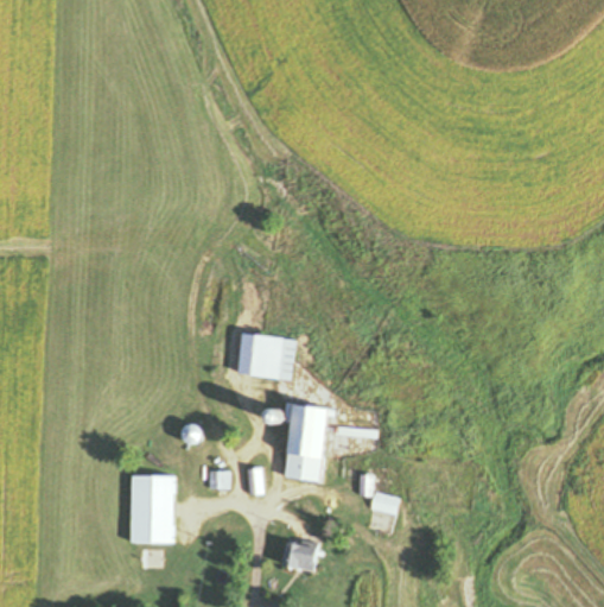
[(292,381),(297,340),(245,333),(239,374),(292,381)]
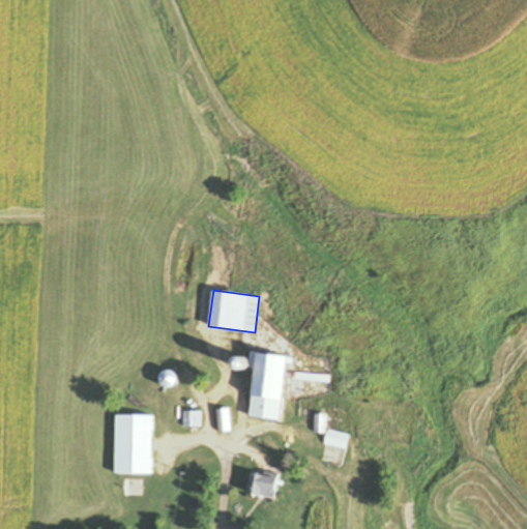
[(250,416),(283,420),(290,356),(254,352),(252,369),(255,370),(250,416)]
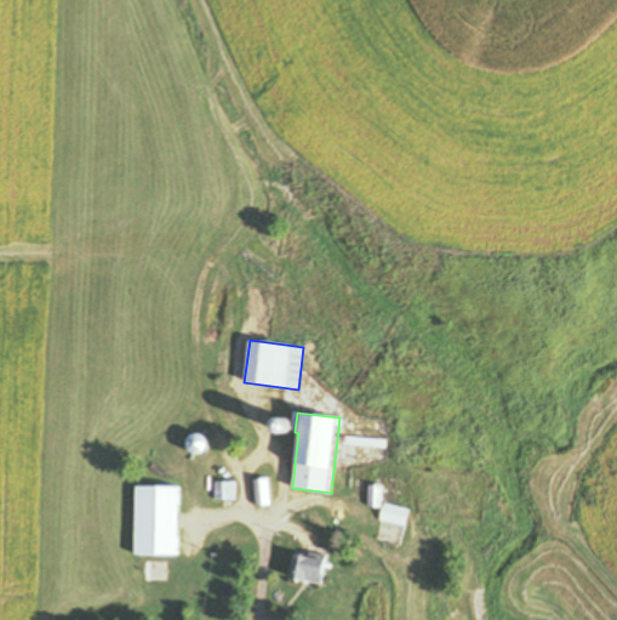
[(203,436),(189,436),(189,453),(201,454),(203,436)]
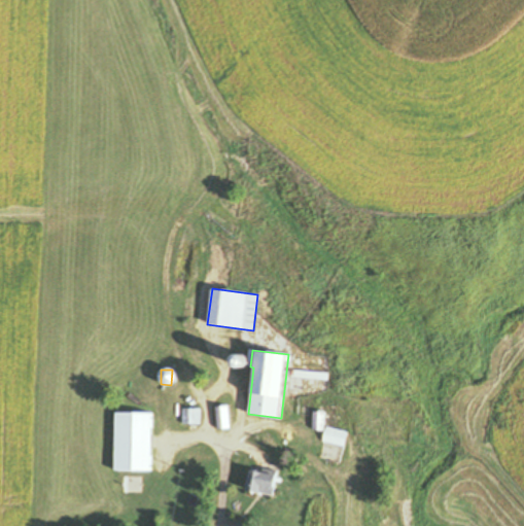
[(225,428),(225,407),(215,407),(215,428),(225,428)]
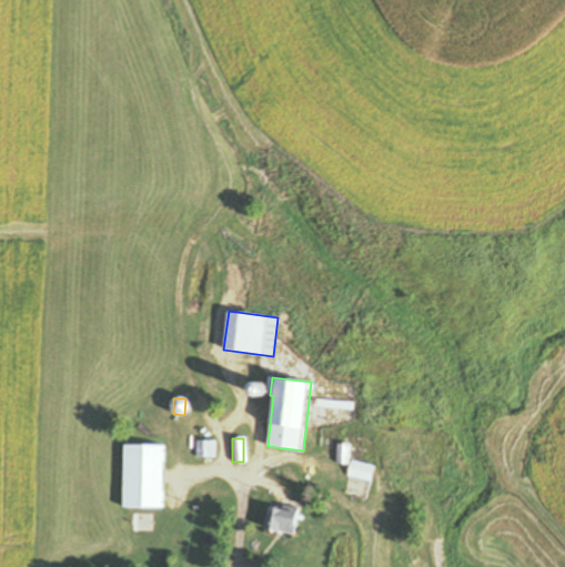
[(336,464),(347,464),(347,481),(374,481),(374,464),(350,464),(350,445),(336,444),(336,464)]
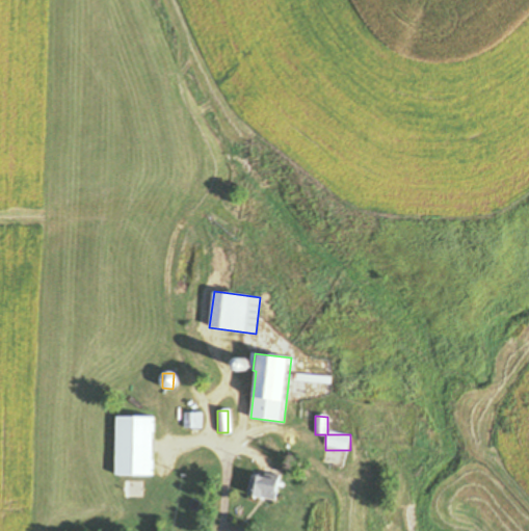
[(113,476),(154,476),(154,417),(113,417),(113,476)]
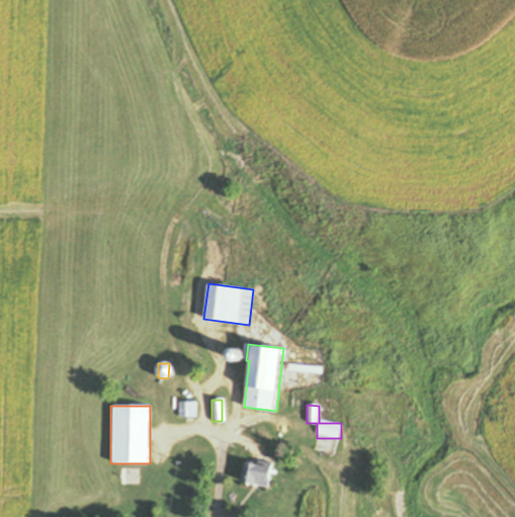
[(253,486),(274,486),(274,464),(253,464),(253,486)]
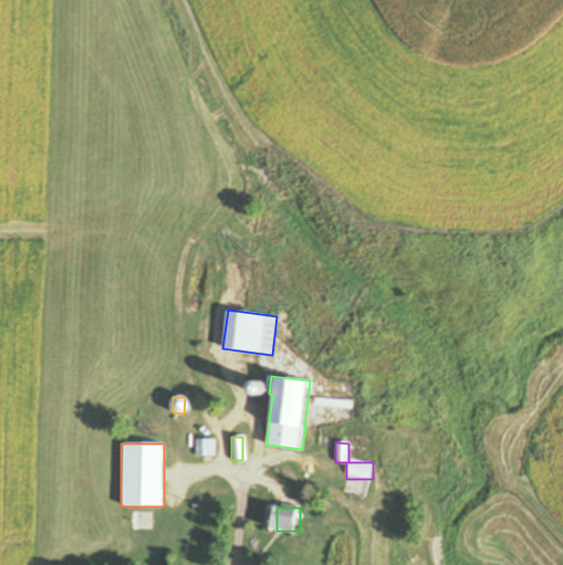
All buildings are outlined.
